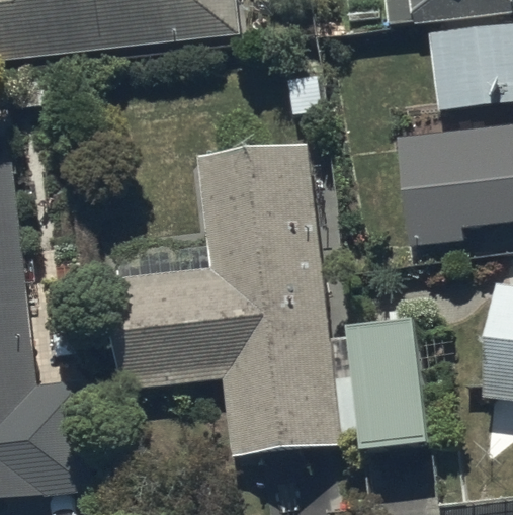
[(0,0),(0,60),(235,36),(231,0),(0,0)]
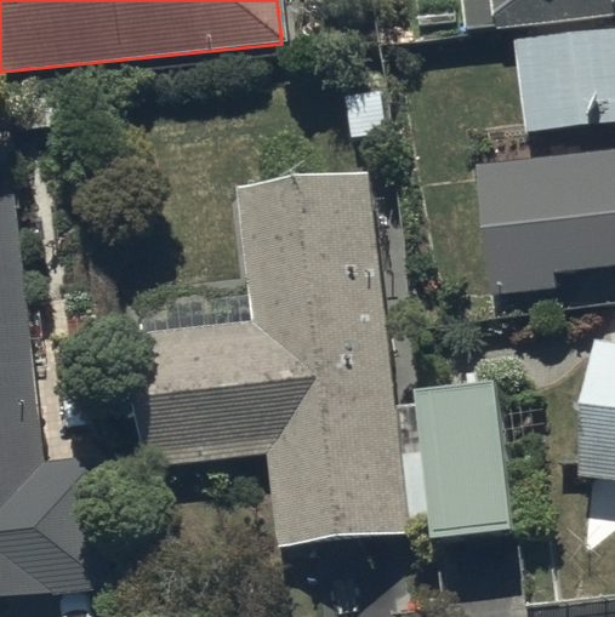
[(455,0),(457,24),(614,16),(614,0),(455,0)]
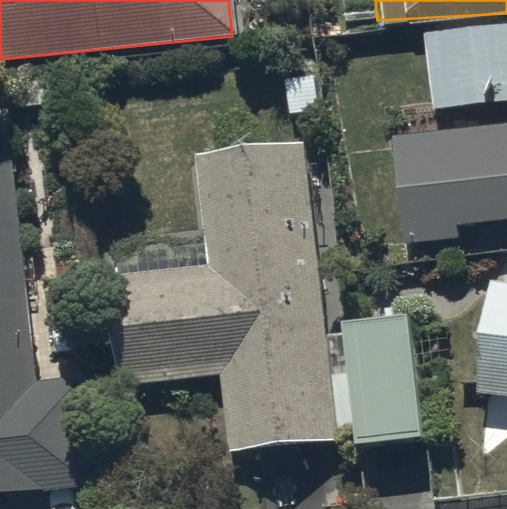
[(506,20),(422,28),(428,109),(506,102),(506,20)]
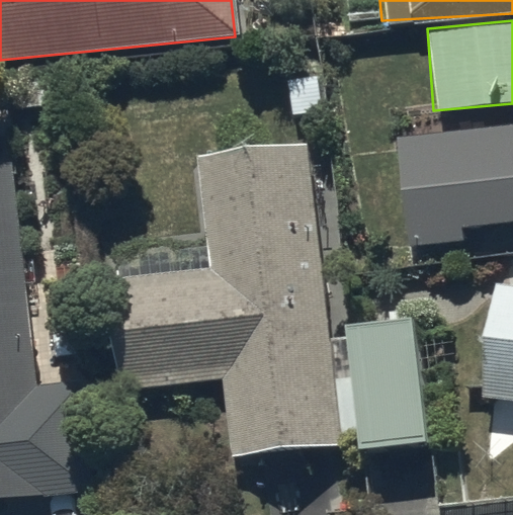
[(512,126),(395,139),(405,241),(512,230),(512,126)]
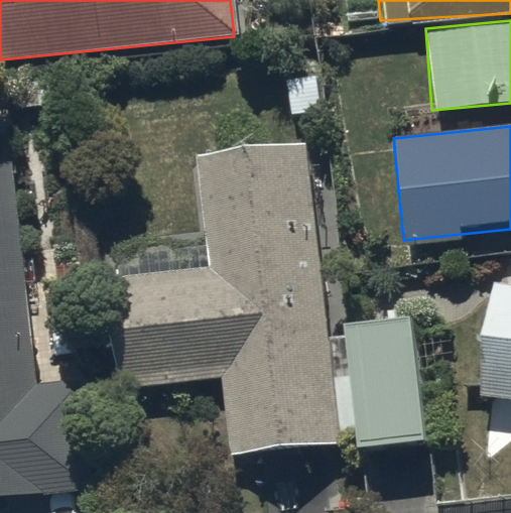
[(208,264),(105,275),(118,388),(221,376),(230,455),(338,442),(336,429),(349,428),(338,334),(327,335),(305,144),(197,157),(208,264)]
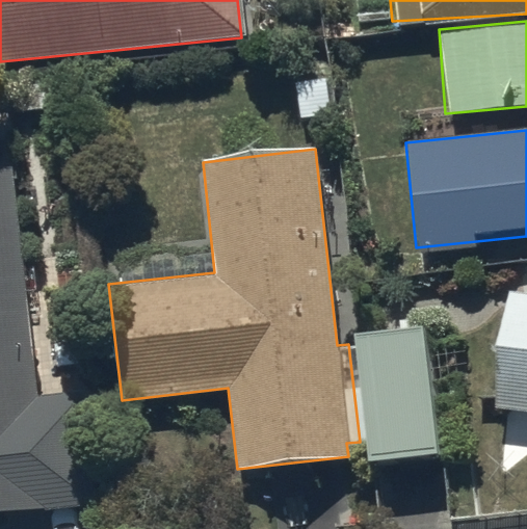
[(35,395),(6,167),(0,168),(0,512),(93,502),(78,389),(35,395)]
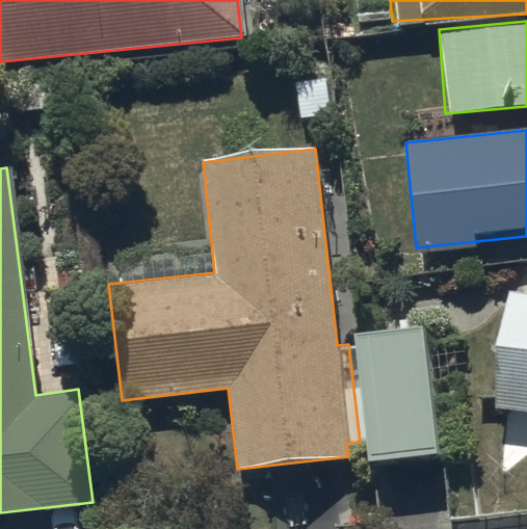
[(526,292),(506,290),(494,403),(526,407),(526,292)]
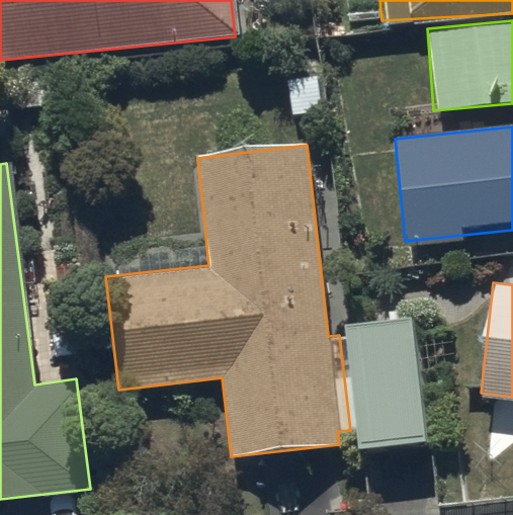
[(414,317),(345,324),(358,448),(428,441),(414,317)]
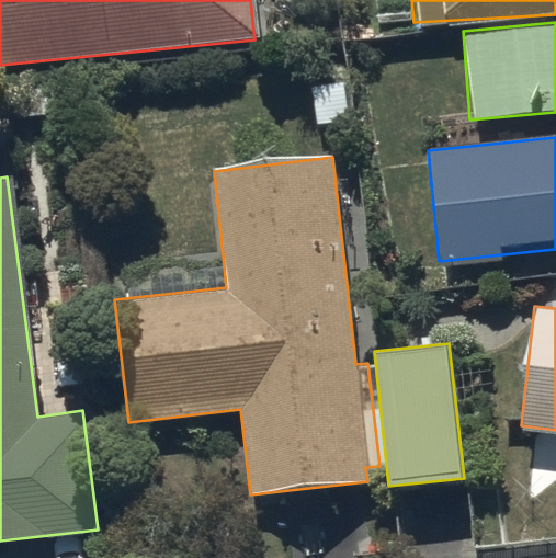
All buildings are outlined.
